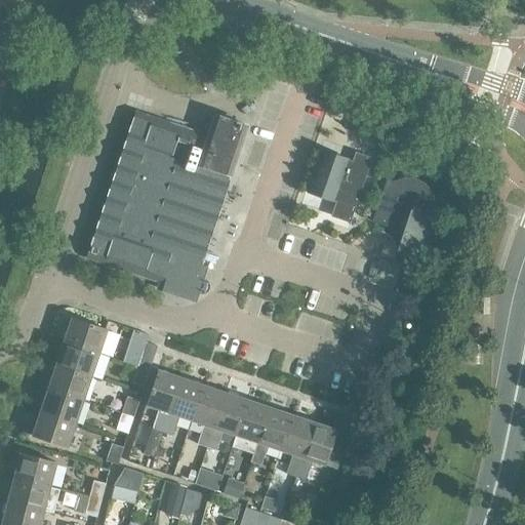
[(214,115),(207,136),(136,112),(87,258),(191,293),(246,126),(214,115)]
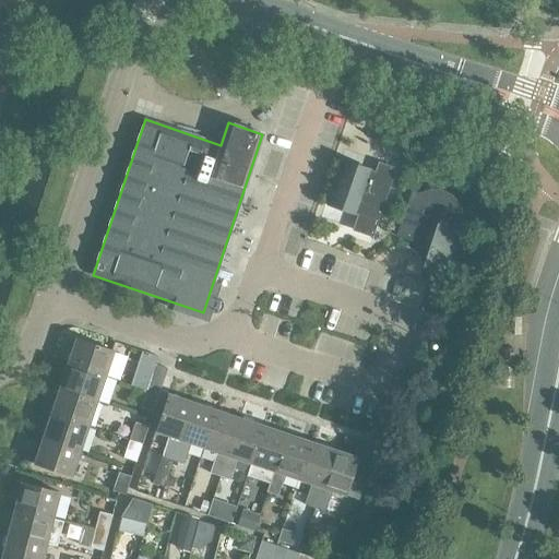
[(359,234),(372,238),(396,168),(383,164),(381,169),(376,173),(340,161),(325,204),(357,215),(354,223),(357,224),(360,232),(359,234)]
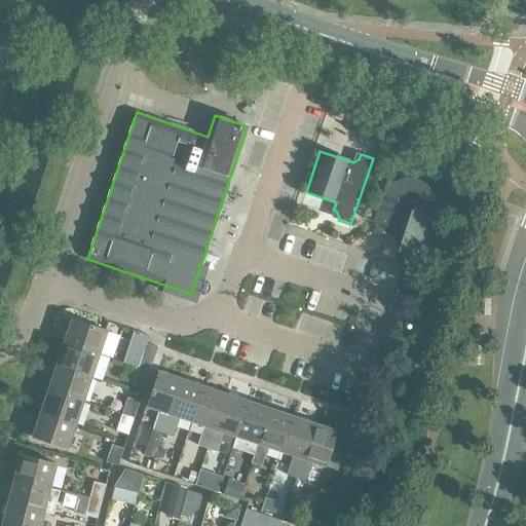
[(400,181),(397,182),(387,179),(373,222),(390,228),(387,235),(391,239),(404,233),(397,254),(416,260),(421,243),(424,245),(434,218),(430,217),(431,215),(433,212),(434,209),(434,208),(434,205),(434,203),(433,200),(433,199),(431,196),(430,193),(429,191),(427,189),(425,187),(423,185),(421,183),(418,182),(416,181),(414,180),(410,180),(407,180),(405,180),(402,181),(400,181)]
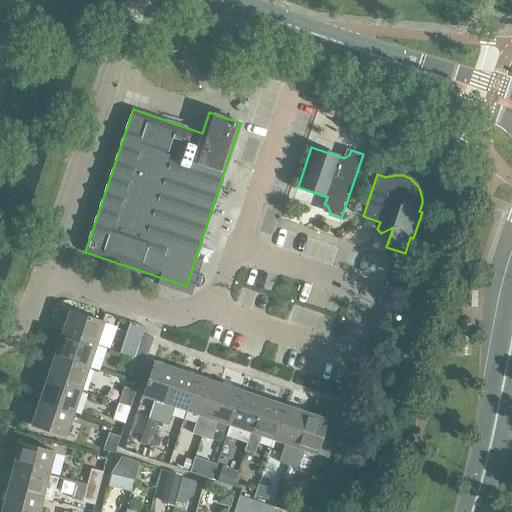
[(70,310),(62,334),(96,345),(104,321),(70,310)]
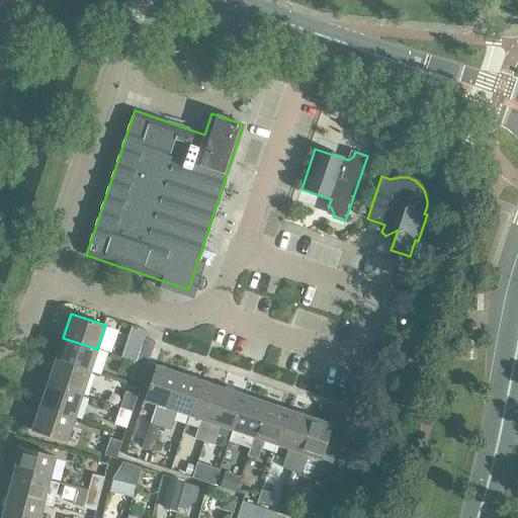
[(63,338),(55,361),(89,372),(97,349),(63,338)]
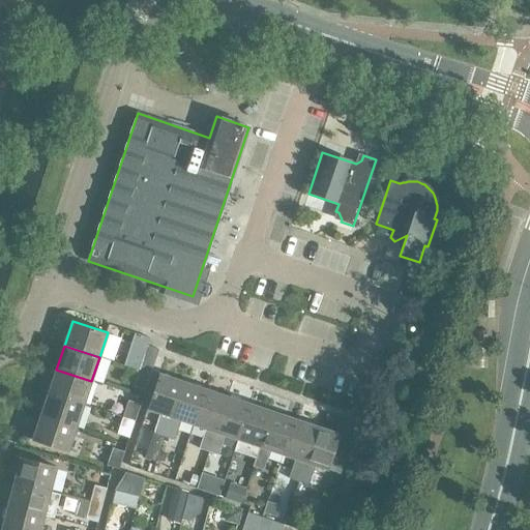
[(150,374),(158,350),(147,346),(139,371),(150,374)]
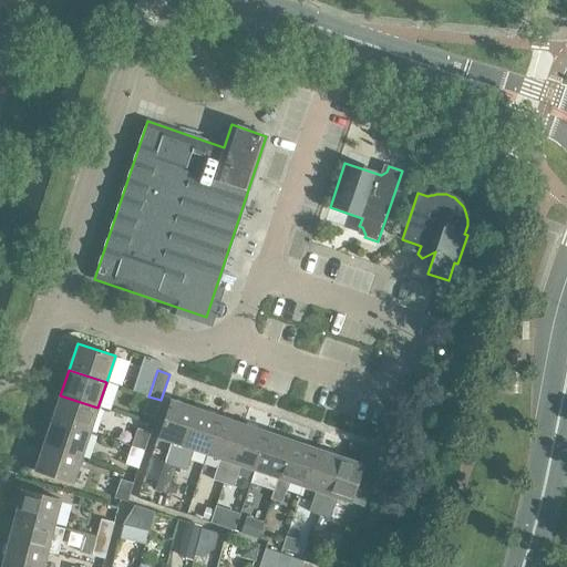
[(60,395),(52,420),(90,433),(98,408),(60,395)]
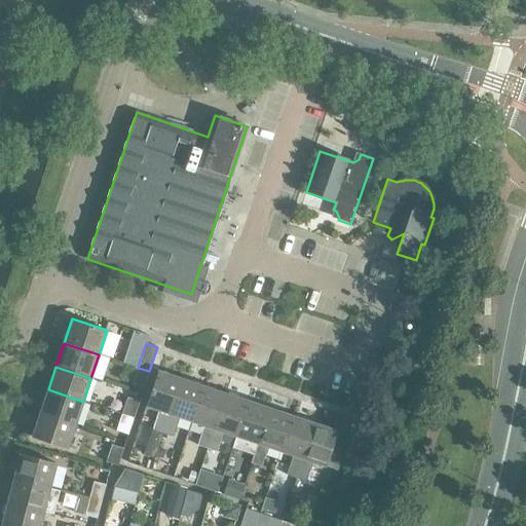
[(149,371),(138,368),(133,384),(144,387),(149,371)]
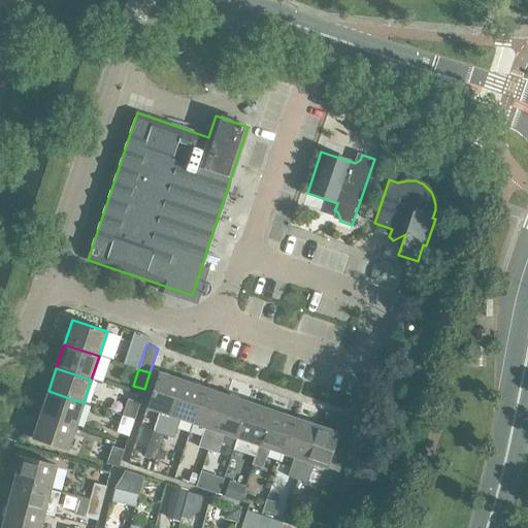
[(154,432),(164,435),(182,381),(159,372),(147,407),(160,413),(154,432)]
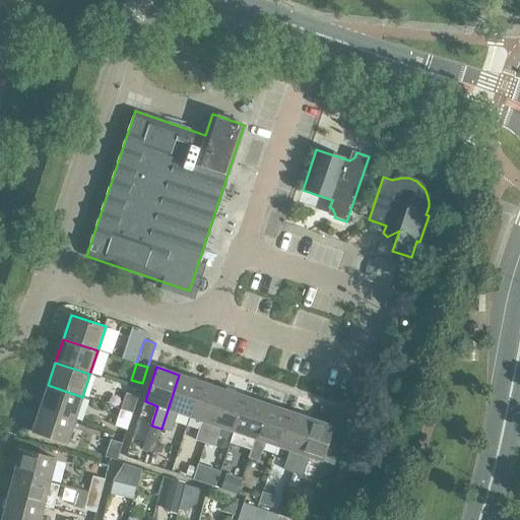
[(178,412),(190,416),(201,382),(179,375),(161,429),(171,432),(178,412)]
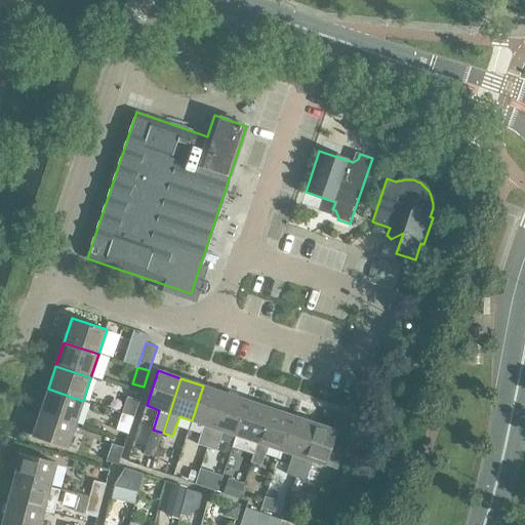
[(197,445),(207,448),(226,394),(203,386),(192,420),(204,425),(197,445)]
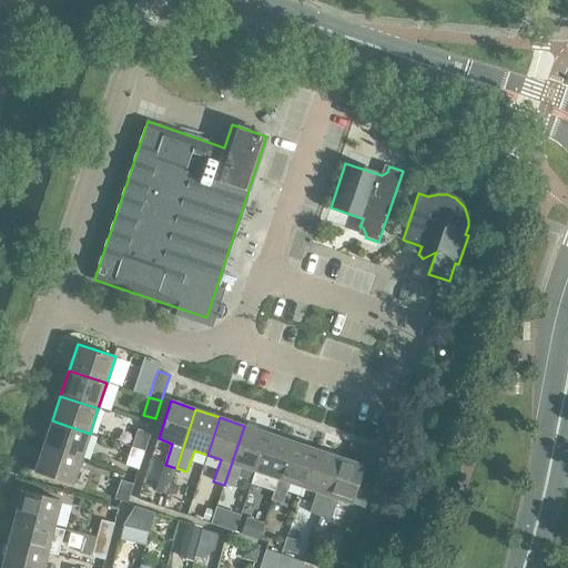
[(52,421),(43,446),(81,458),(90,434),(52,421)]
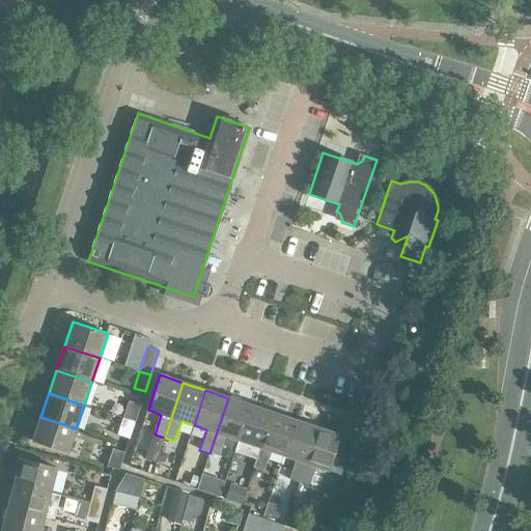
[(226,437),(239,441),(250,406),(228,398),(210,453),(220,456),(226,437)]
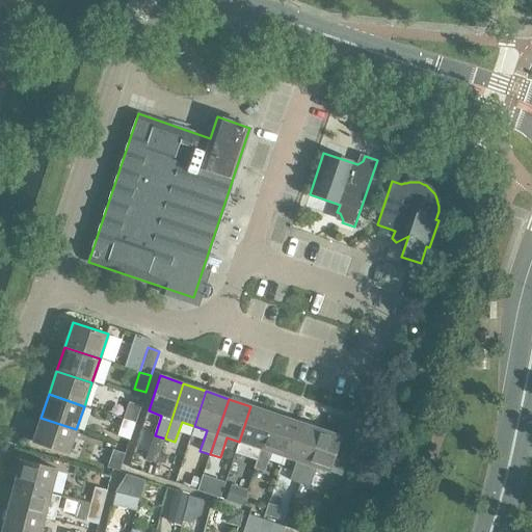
[(129,402),(124,419),(135,423),(141,406),(129,402)]
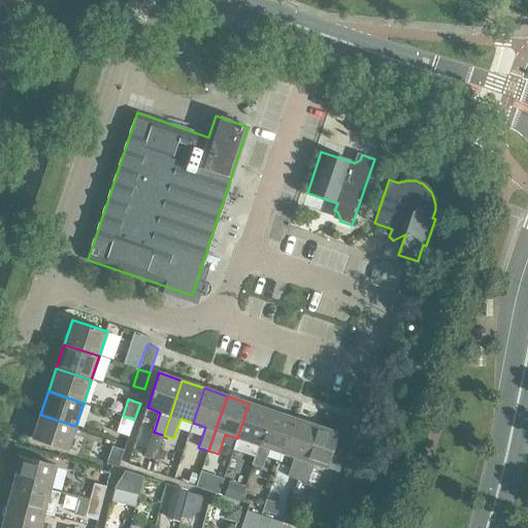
[(243,462),(253,465),(271,410),(249,403),(237,438),(250,442),(243,462)]
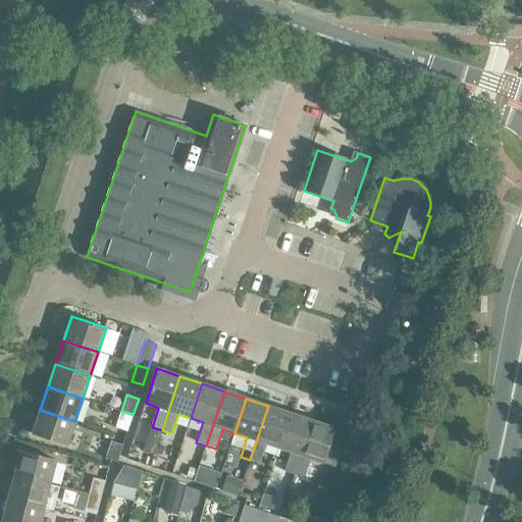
[(266,444),(278,448),(290,413),(268,406),(250,460),(260,463),(266,444)]
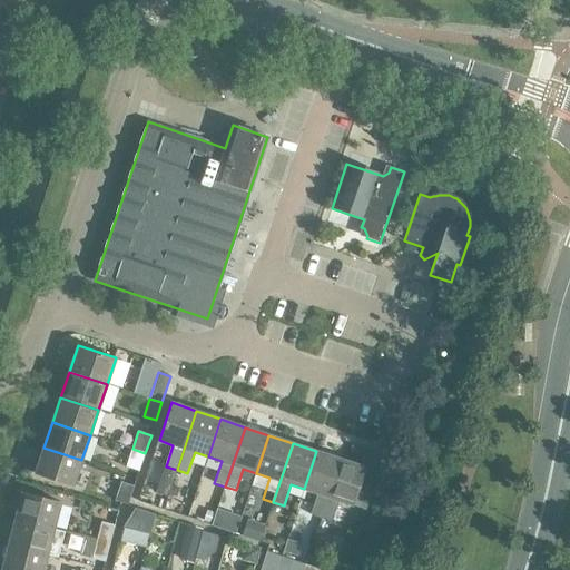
[(81,460),(43,448),(36,474),(74,487),(81,460)]
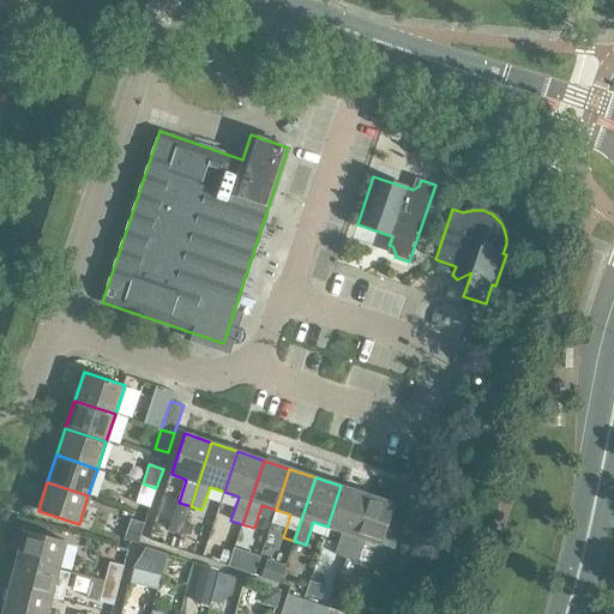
[(156,488),(143,483),(136,503),(150,507),(156,488)]
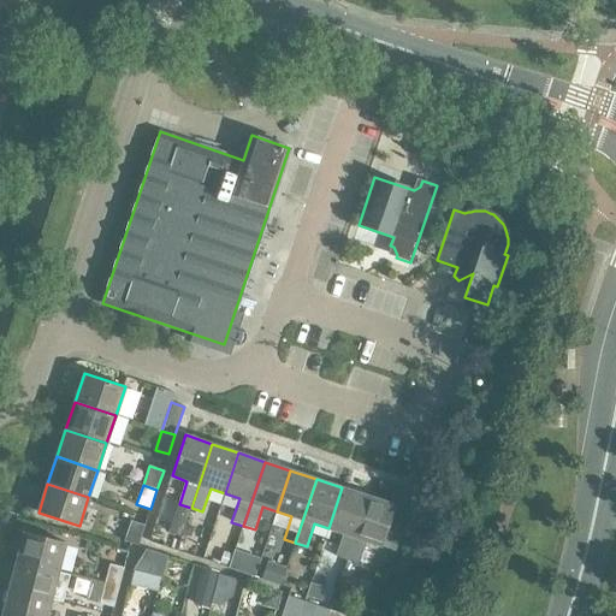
[(336,557),(348,561),(368,497),(342,487),(329,528),(343,533),(336,557)]
